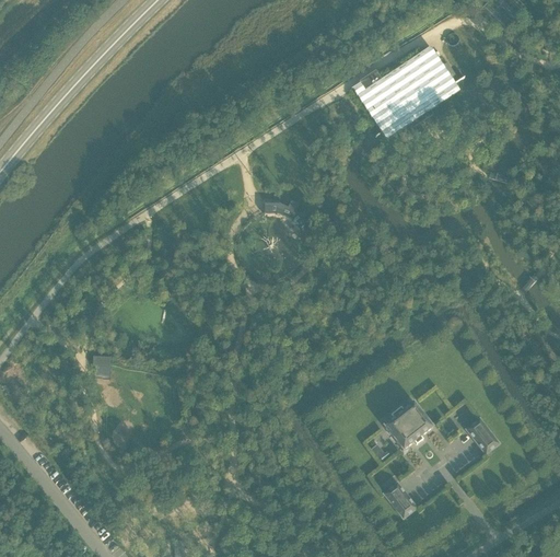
[(447,37),(447,38),(447,39),(447,41),(448,41),(448,42),(450,42),(450,43),(451,43),(452,44),(453,44),(454,44),(455,44),(455,43),(456,43),(457,42),(458,41),(458,39),(459,39),(459,38),(459,37),(459,36),(458,35),(458,34),(457,34),(457,33),(456,33),(456,32),(455,32),(454,32),(453,32),(452,32),(451,32),(450,33),(448,33),(448,34),(448,35),(447,35),(447,36),(447,37)]
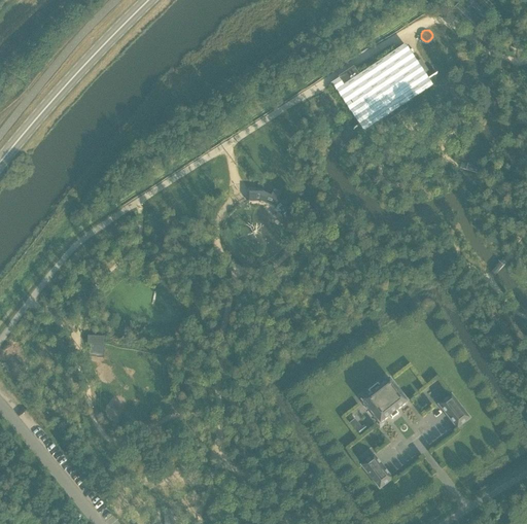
[(336,78),(331,81),(363,130),(400,106),(433,83),(406,42),(344,83),(339,76),(336,78)]
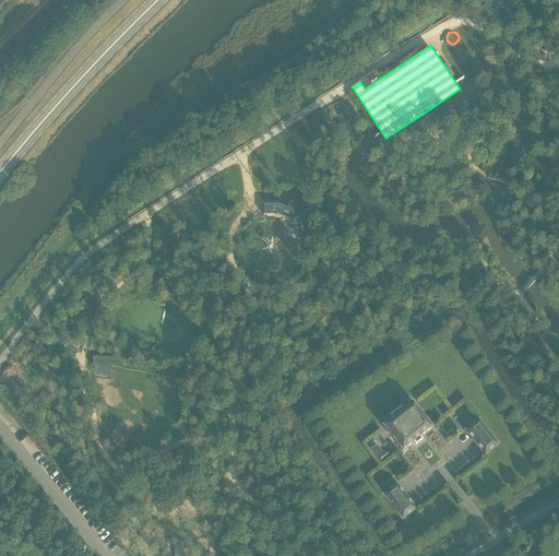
[(264,213),(264,215),(277,215),(290,221),(299,229),(307,223),(296,211),(298,204),(290,201),(288,208),(280,204),(264,204),(264,213)]
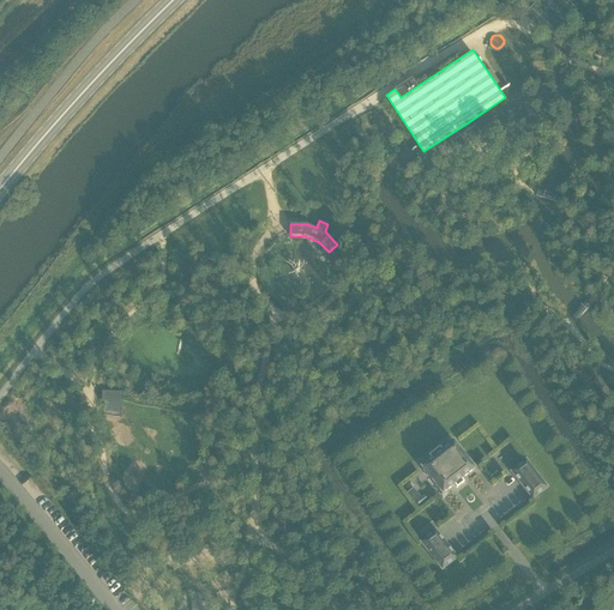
[(121,398),(121,392),(102,391),(102,402),(104,402),(121,402),(121,398)]
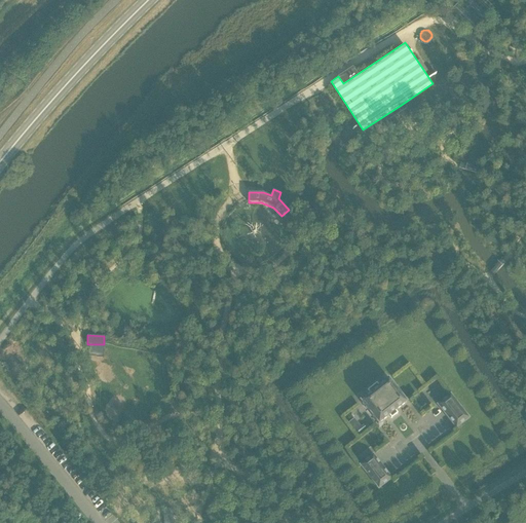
[(104,344),(89,344),(89,356),(104,356),(104,344)]
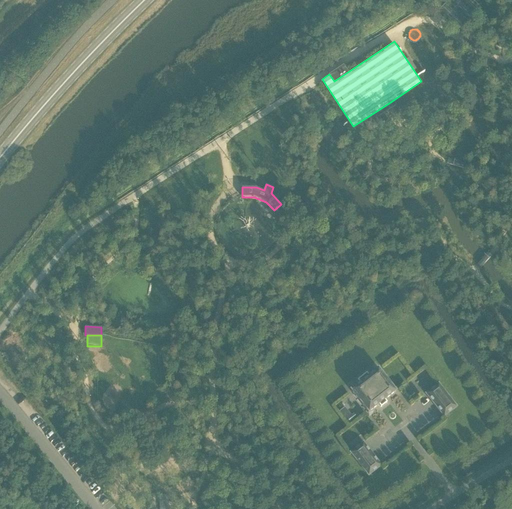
[(397,389),(379,365),(350,387),(369,411),(397,389)]
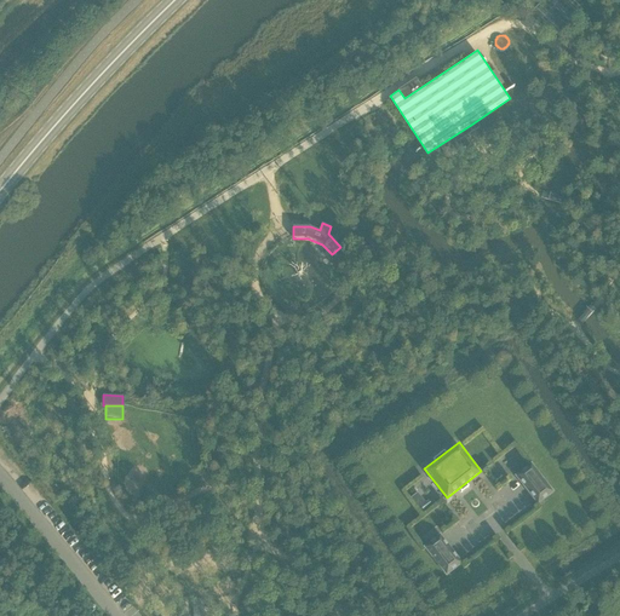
[(515,473),(538,502),(555,489),(532,460),(515,473)]
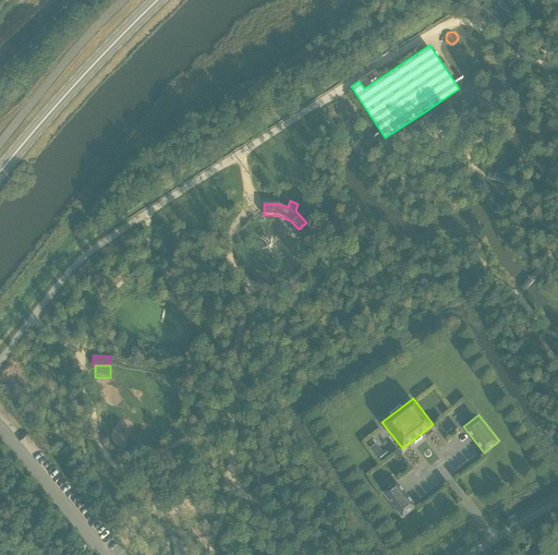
[(379,463),(385,460),(380,451),(374,454),(379,463)]
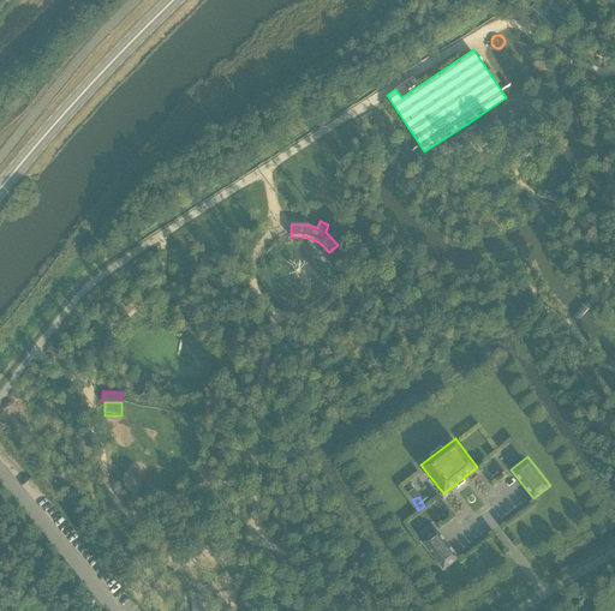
[(421,540),(443,569),(460,556),(437,527),(421,540)]
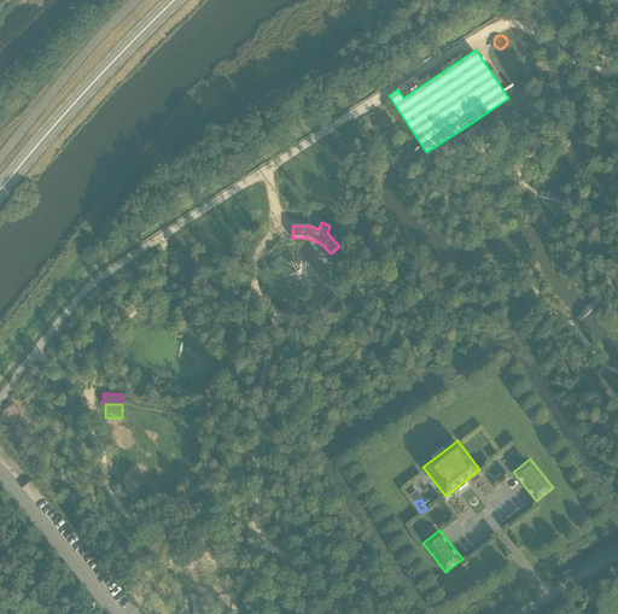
[(204,613),(203,596),(192,596),(192,613),(204,613)]
